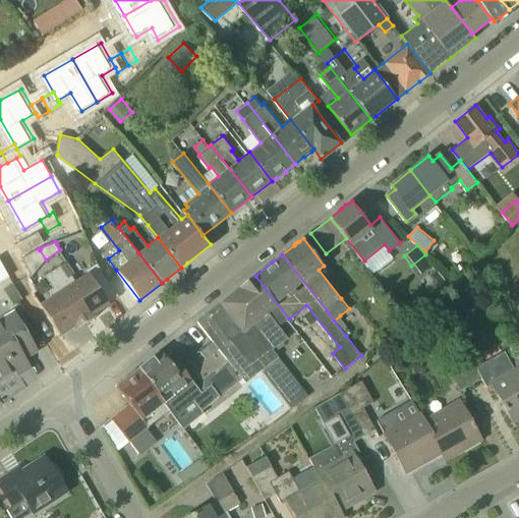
[(68,276),(60,264),(53,268),(88,322),(97,315),(95,312),(109,303),(97,285),(107,278),(98,261),(85,268),(89,273),(76,281),(72,273),(68,276)]
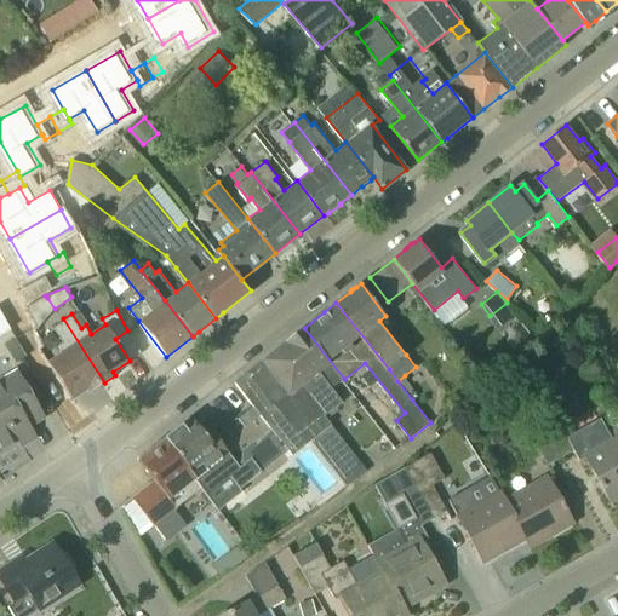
[(93,390),(104,383),(63,318),(55,324),(63,339),(59,343),(64,351),(50,361),(74,397),(91,386),(93,390)]
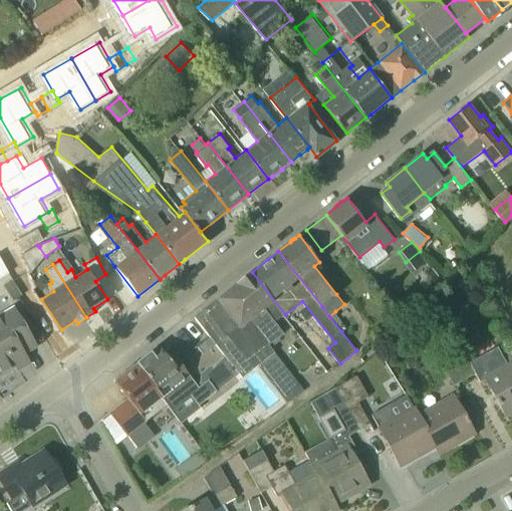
[(196,316),(243,376),(274,351),(268,344),(284,331),(276,321),(285,314),(252,272),(217,299),(196,316)]
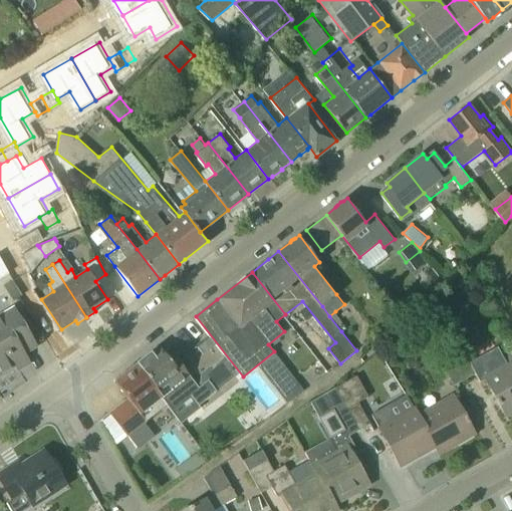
[(0,371),(17,362),(16,360),(25,354),(23,351),(36,344),(14,307),(0,314),(0,371)]
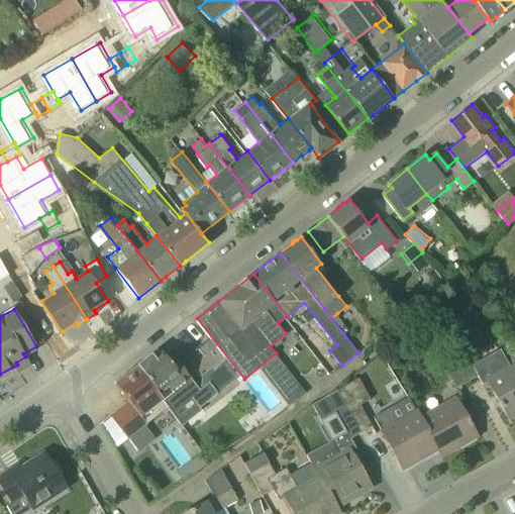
[(331,318),(343,333),(350,328),(337,313),(331,318)]
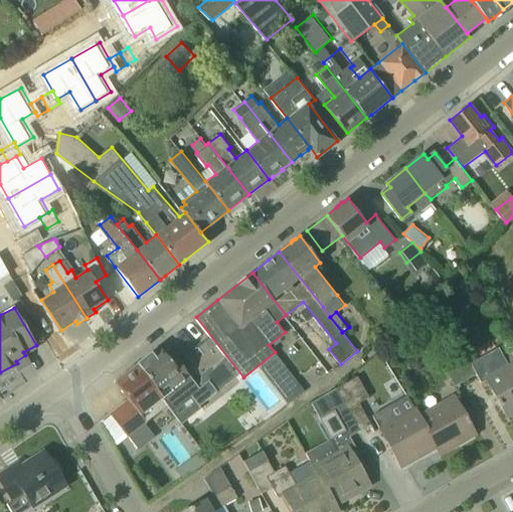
[(418,324),(416,312),(409,313),(411,325),(418,324)]
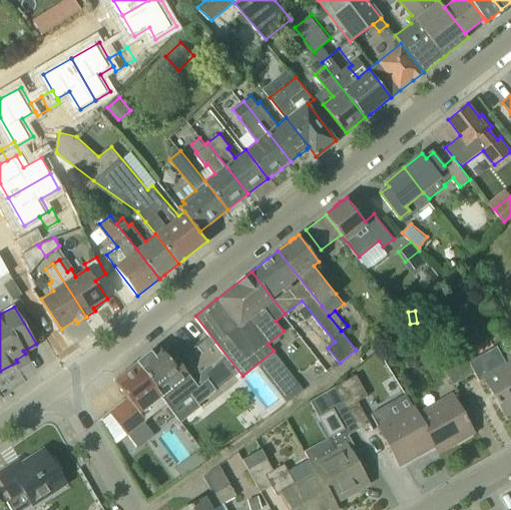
[(499,401),(505,412),(510,408),(510,362),(507,364),(497,345),(470,361),(460,341),(447,348),(452,355),(465,377),(475,372),(479,380),(486,377),(496,396),(498,401),(499,401)]
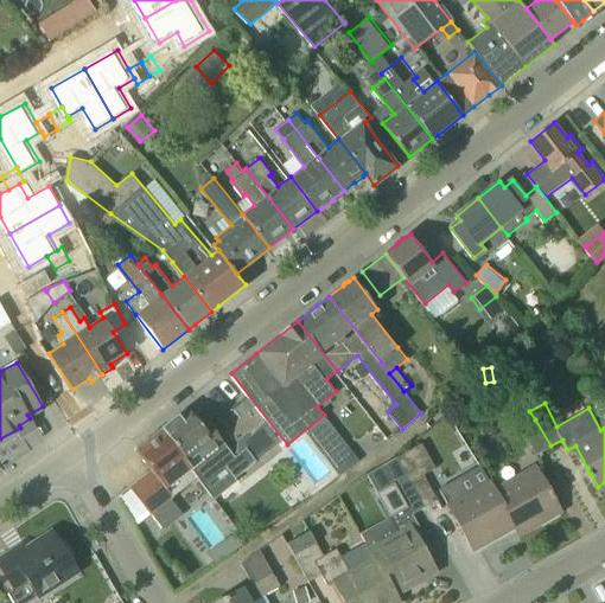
[(207,418),(199,423),(191,412),(183,419),(179,415),(161,428),(198,475),(204,482),(221,469),(229,481),(243,470),(249,480),(260,472),(253,463),(258,460),(247,446),(235,455),(225,443),(207,418)]
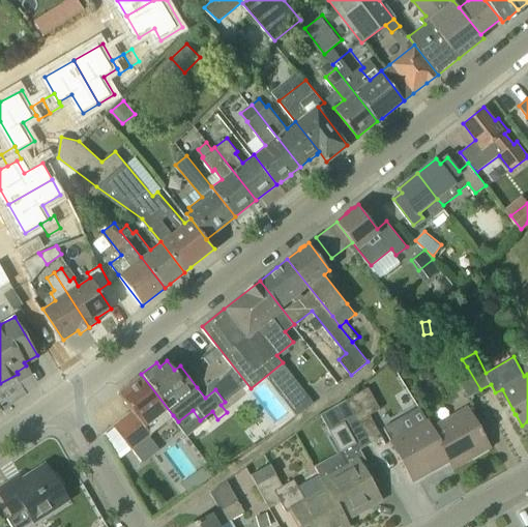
[(456,373),(469,397),(480,389),(467,367),(456,373)]
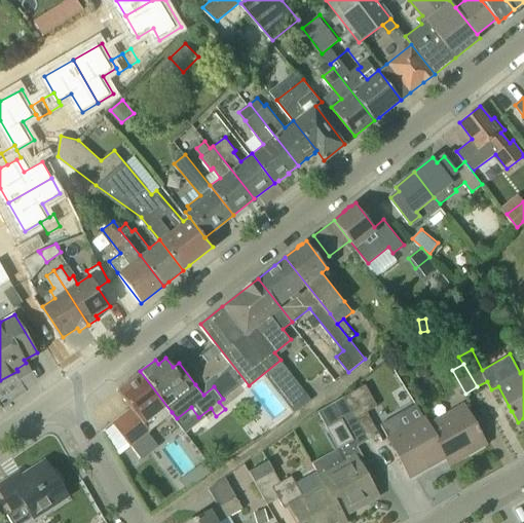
[(132,407),(112,421),(132,445),(151,430),(172,412),(140,371),(117,388),(132,407)]
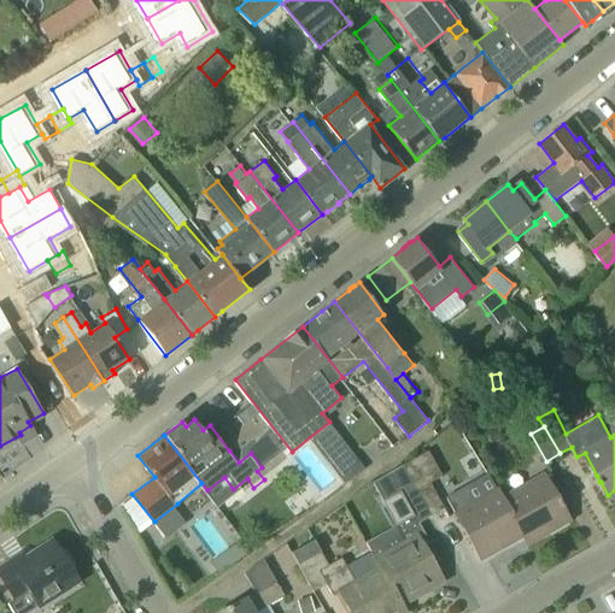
[(327,458),(334,469),(345,482),(346,483),(350,479),(367,467),(355,452),(347,442),(327,458)]
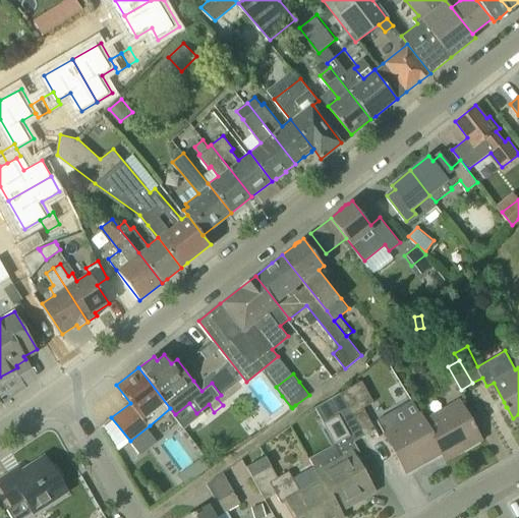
[(362,379),(341,392),(364,435),(376,428),(364,406),(375,401),(362,379)]
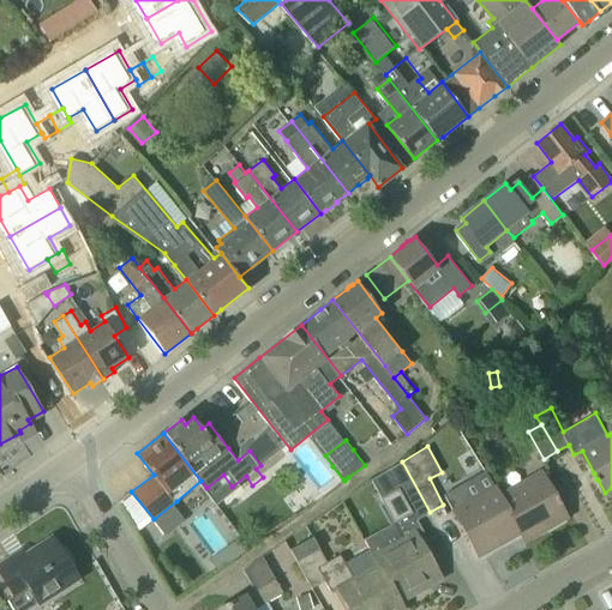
[(413,512),(417,518),(430,512),(402,461),(389,469),(389,470),(413,512)]
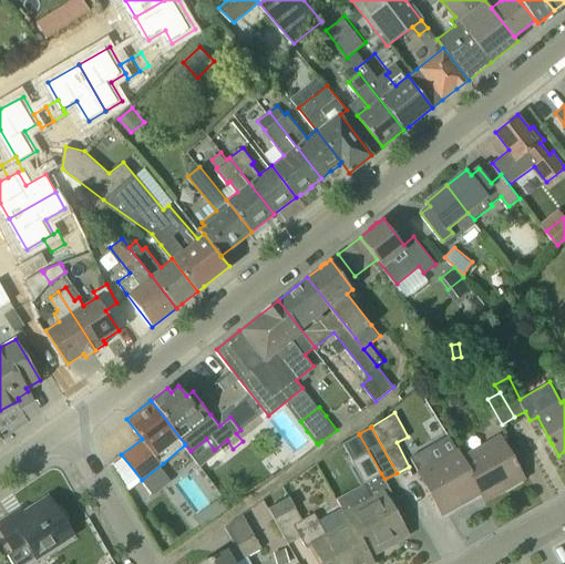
[(481,492),(485,500),(525,478),(517,464),(519,464),(515,460),(500,433),(462,453),(474,474),(472,474),(481,492)]
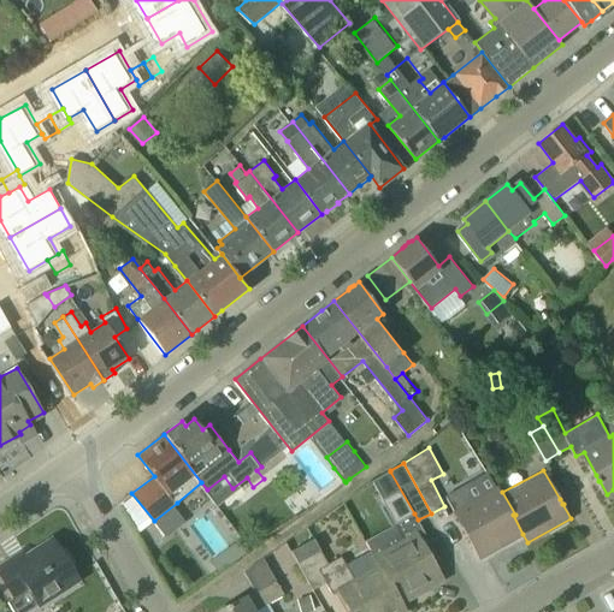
[(414,514),(390,471),(373,481),(397,523),(414,514)]
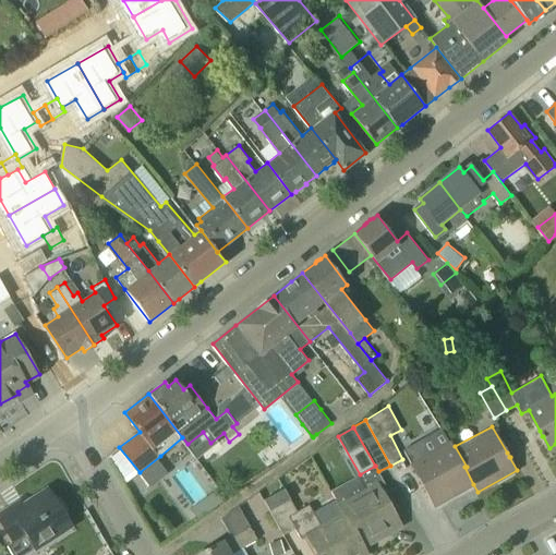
[(435,505),(456,494),(456,495),(461,492),(461,491),(473,484),(464,467),(467,467),(455,446),(451,439),(426,454),(411,461),(435,505)]
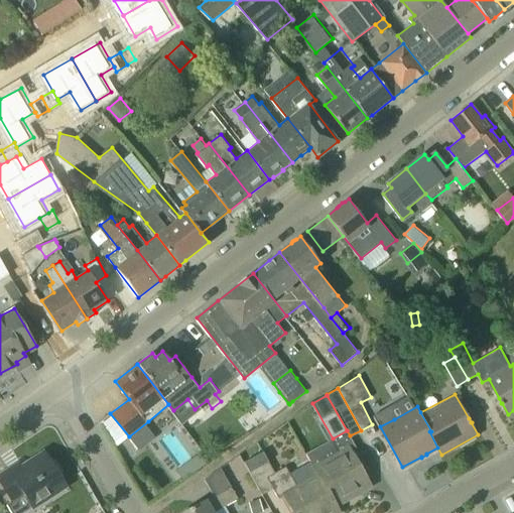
[(354,495),(353,495),(371,485),(349,444),(311,465),(326,489),(328,489),(337,504),(348,498),(354,495)]
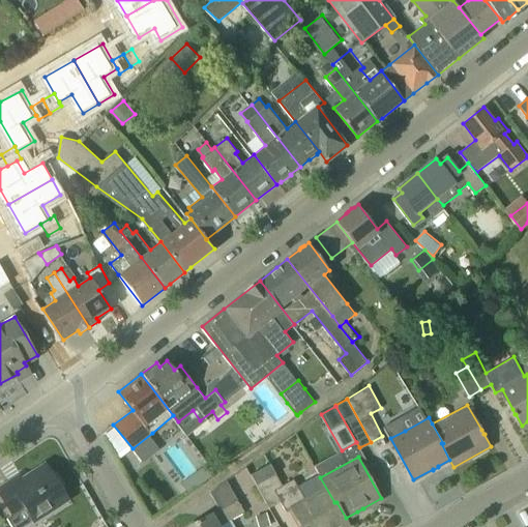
[(0,487),(0,492),(13,514),(7,517),(13,526),(23,526),(70,497),(48,463),(13,485),(10,480),(0,487)]
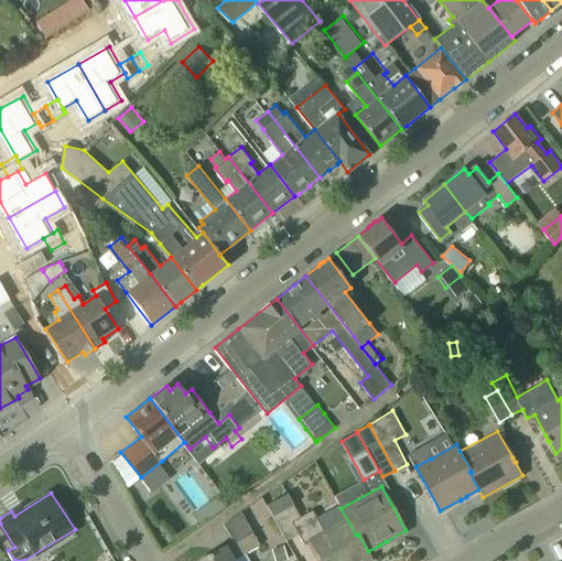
[(273,516),(294,504),(289,493),(267,505),(273,516)]
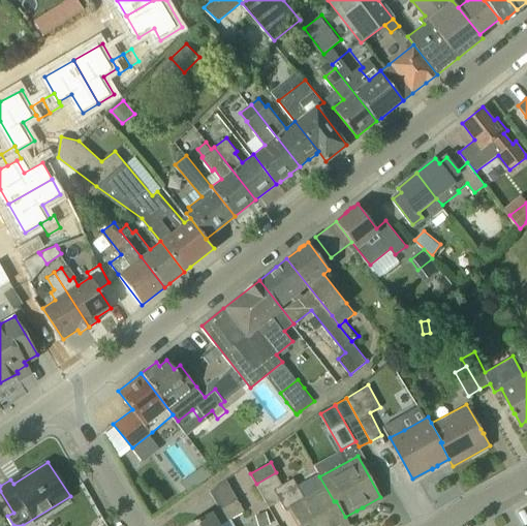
[(187,491),(212,473),(206,464),(181,482),(187,491)]
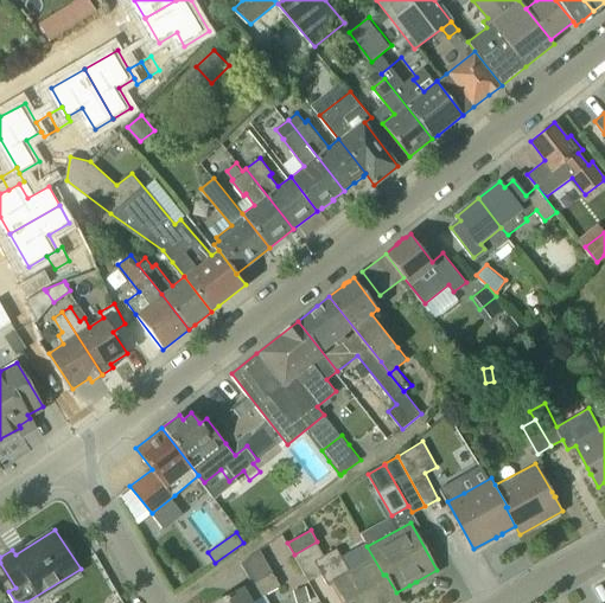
[(294,555),(322,602),(396,602),(401,601),(396,592),(386,575),(383,575),(367,546),(364,544),(343,556),(337,547),(324,555),(317,541),(294,555)]
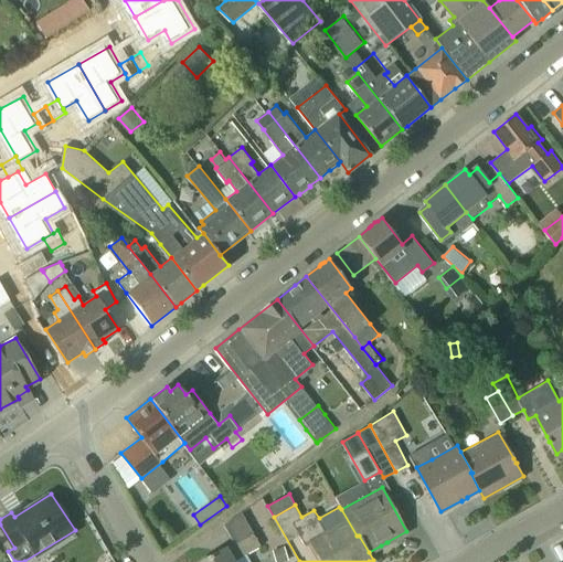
[(234,543),(200,561),(235,561),(247,554),(262,545),(242,511),(224,523),(234,543)]
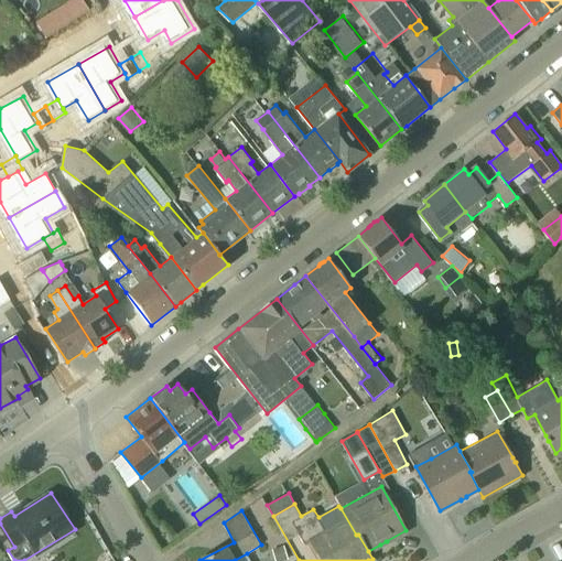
[(276,560),(280,560),(290,558),(285,545),(273,548),(276,560)]
